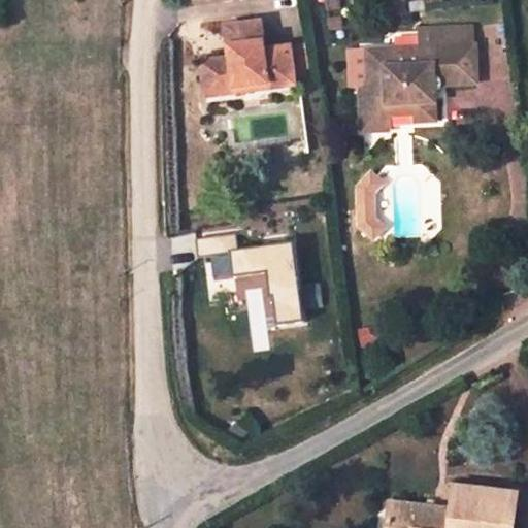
[(290,91),(285,53),(260,57),(255,29),(219,35),(224,64),(195,69),(199,93),(228,88),(230,100),(290,91)]
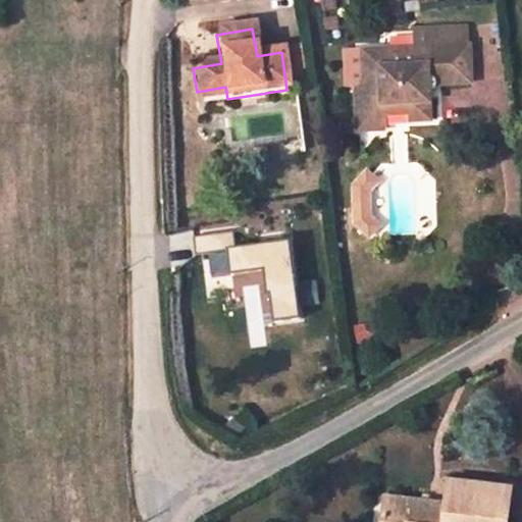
[(467,74),(466,44),(408,48),(410,66),(385,68),(384,48),(357,50),(361,100),(352,100),(354,124),(367,134),(385,132),(384,116),(412,114),(412,120),(424,120),(431,113),(429,91),(436,91),(436,85),(462,82),(467,74)]
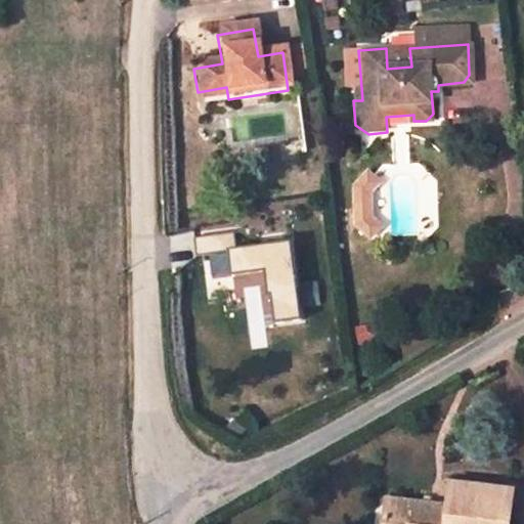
[(201,103),(228,99),(226,87),(198,92),(201,103)]
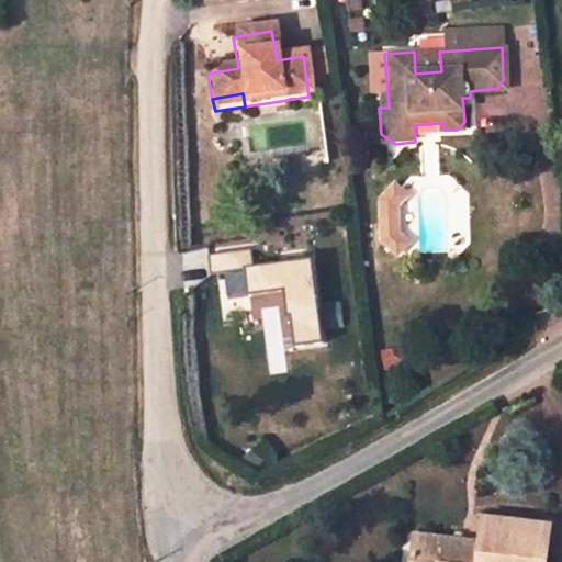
[(383,253),(415,247),(405,187),(373,191),(383,253)]
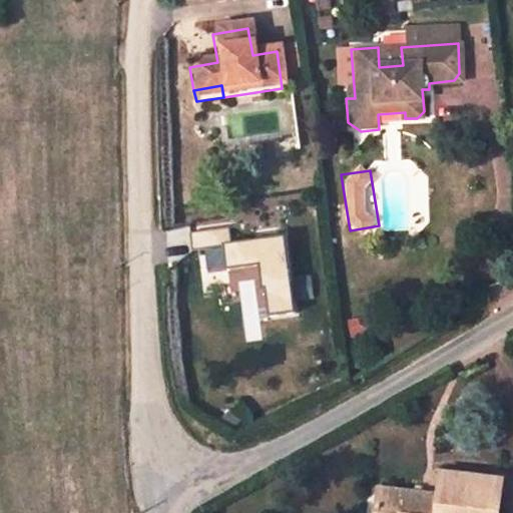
[(259,263),(265,314),(324,306),(321,286),(314,287),(307,230),(228,240),(226,228),(190,233),(192,246),(221,242),(224,268),(259,263)]
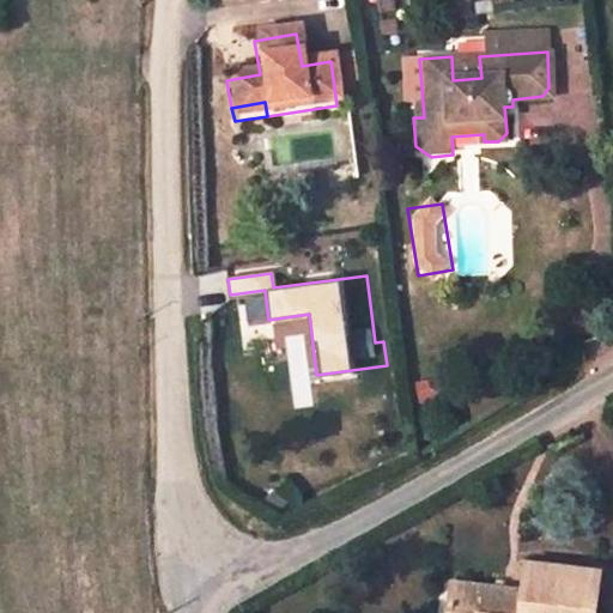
[(593,612),(599,575),(527,565),(523,592),(455,582),(450,612),(593,612)]
